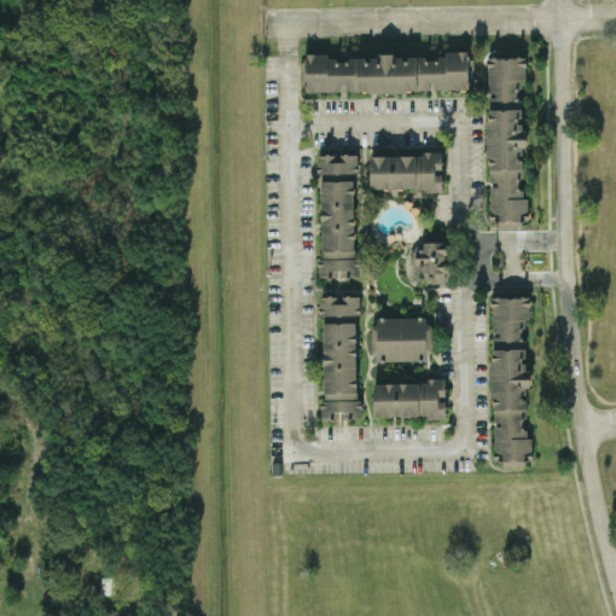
[(468,92),(468,53),(443,52),(443,58),(306,58),(306,63),(300,63),(300,93),(341,93),(341,92),(468,92)]
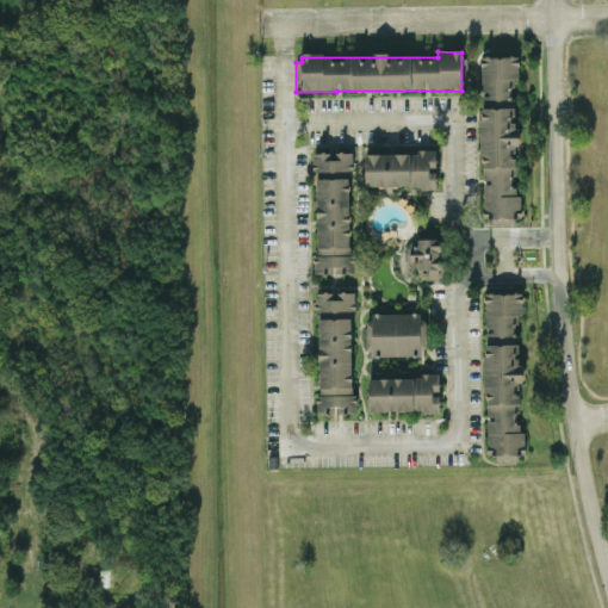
[(481,219),(515,219),(515,57),(479,57),(479,182),(481,182),(481,219)]
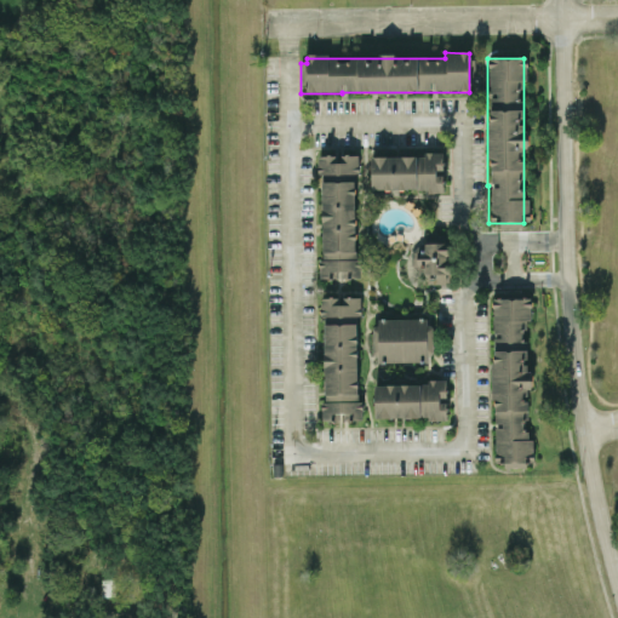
[(370,156),(370,192),(441,190),(440,155),(370,156)]
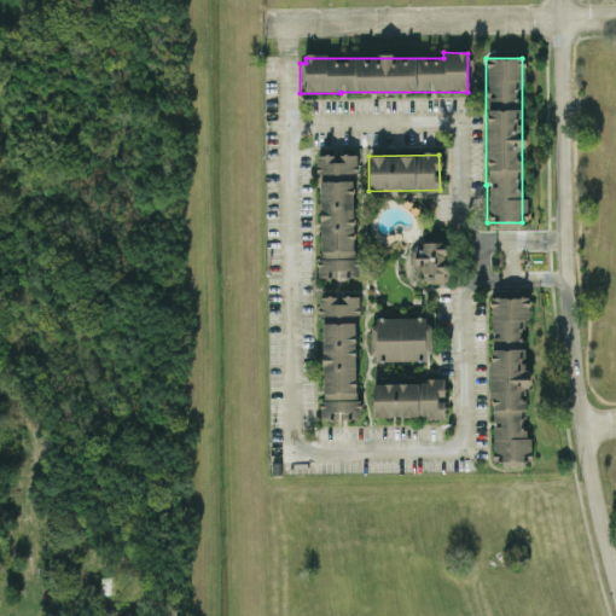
[(354,156),(318,156),(319,279),(355,278),(354,156)]
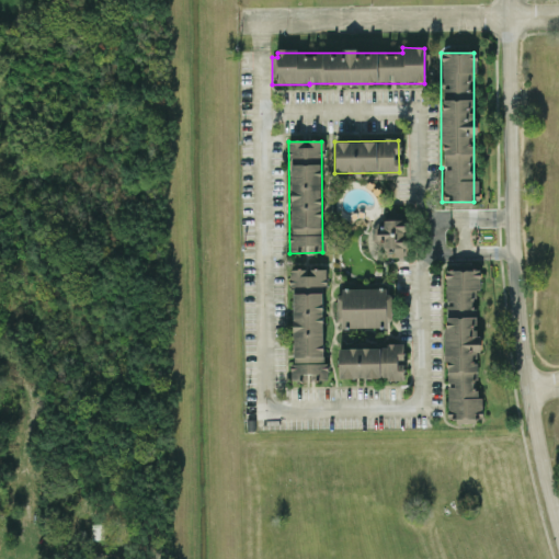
[(384,259),(403,258),(403,220),(383,220),(383,225),(372,226),(372,247),(384,247),(384,259)]
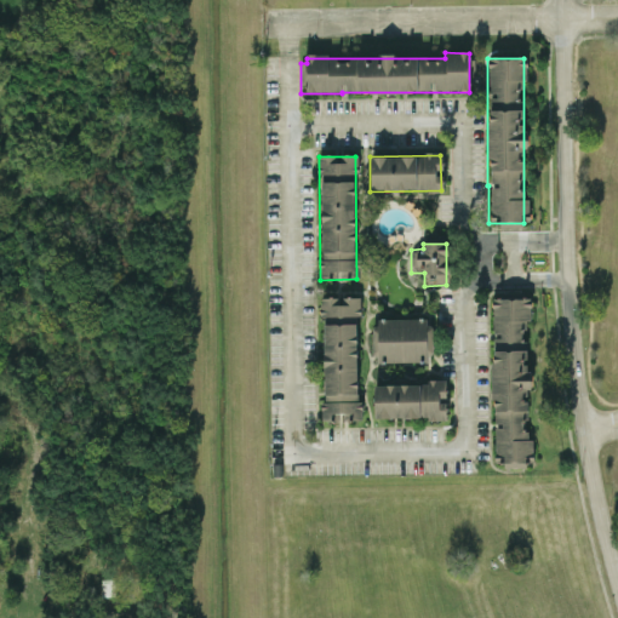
[(322,422),(356,422),(355,318),(359,318),(359,298),(321,298),(322,422)]
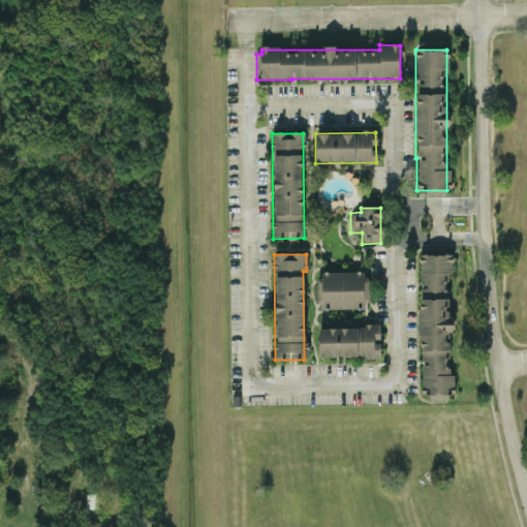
[(419,255),(421,398),(450,398),(448,333),(450,333),(448,255),(419,255)]
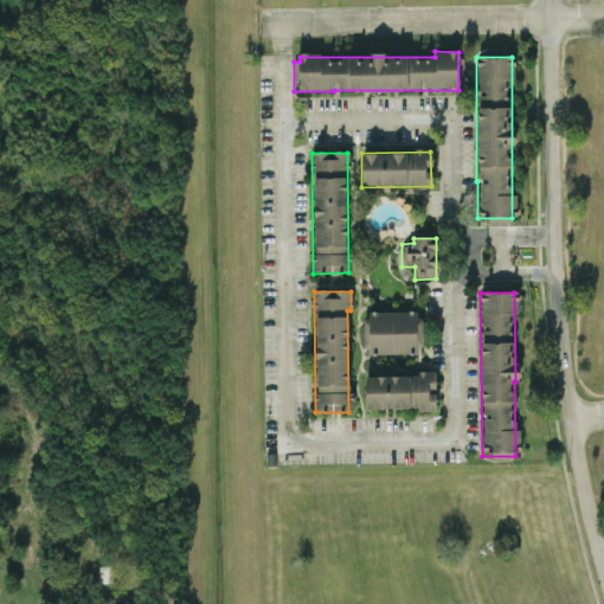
[(418,354),(418,313),(364,313),(364,355),(418,354)]
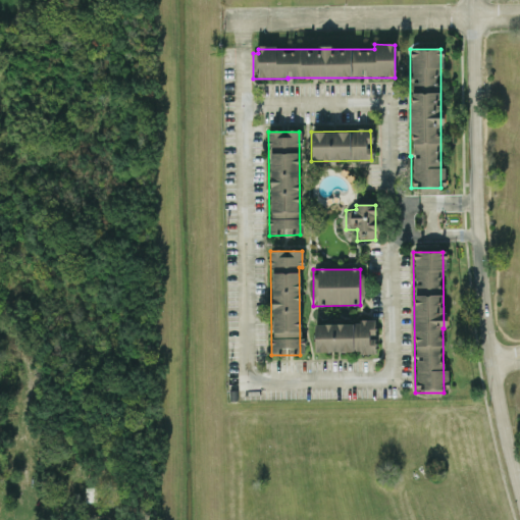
[(313,323),(314,354),(374,353),(374,323),(313,323)]
